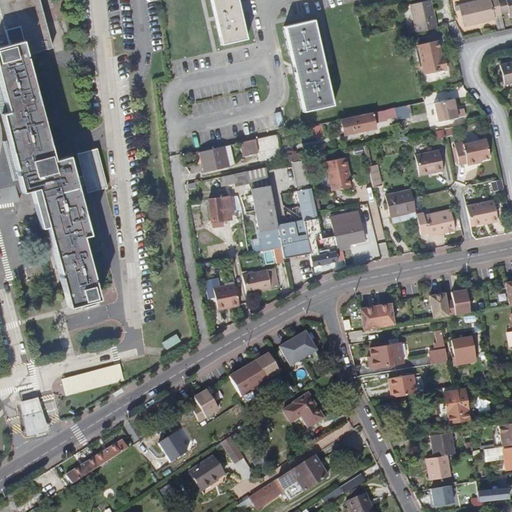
[(0,0),(0,42),(13,39),(1,0),(0,0)]
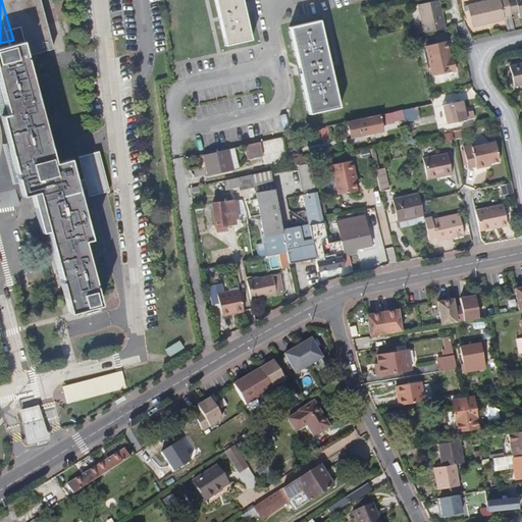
[(33,35),(37,50),(52,46),(39,0),(1,0),(13,40),(33,35)]
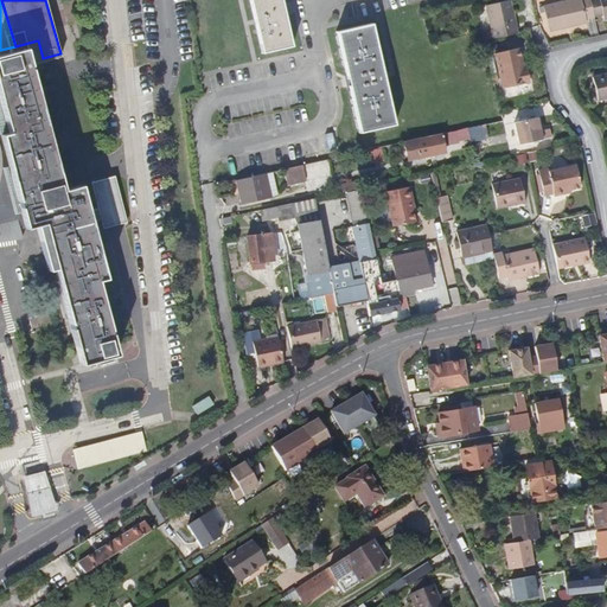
[(293,46),(282,0),(250,0),(263,52),(293,46)]
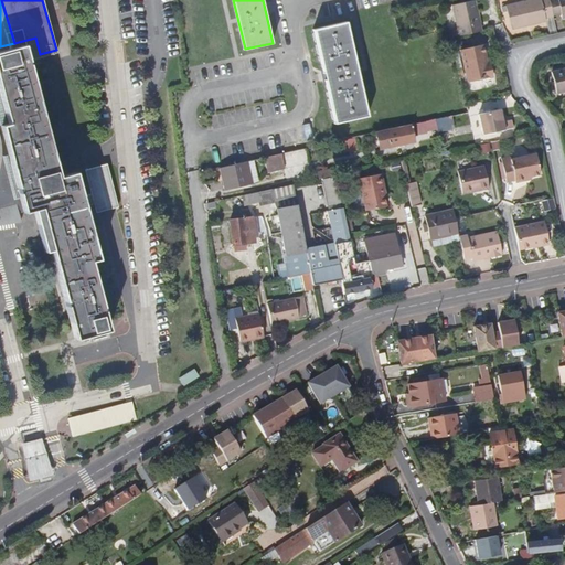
[(479,30),(472,0),(450,6),(457,35),(479,30)]
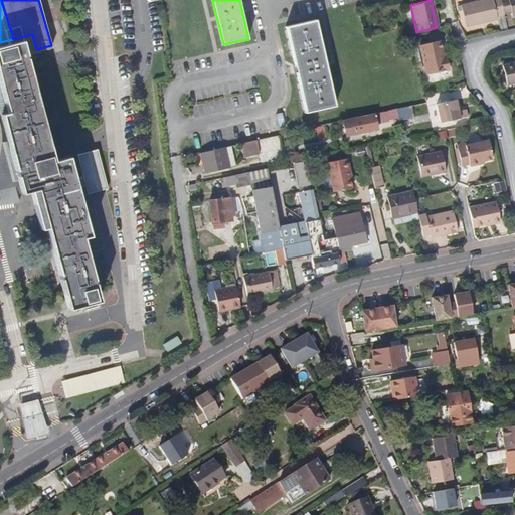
[(499,0),(477,0),(460,4),(465,24),(480,20),(480,18),(485,17),(486,19),(495,17),(495,15),(503,13),(502,12),(499,0)]
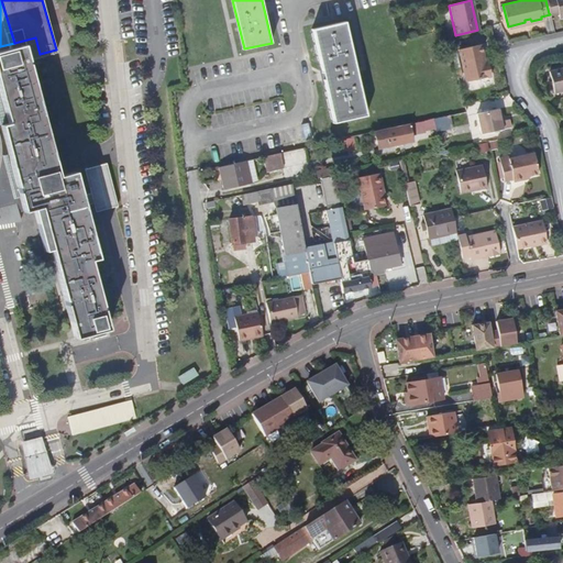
[(562,0),(545,0),(549,13),(558,11),(559,17),(562,15),(562,0)]
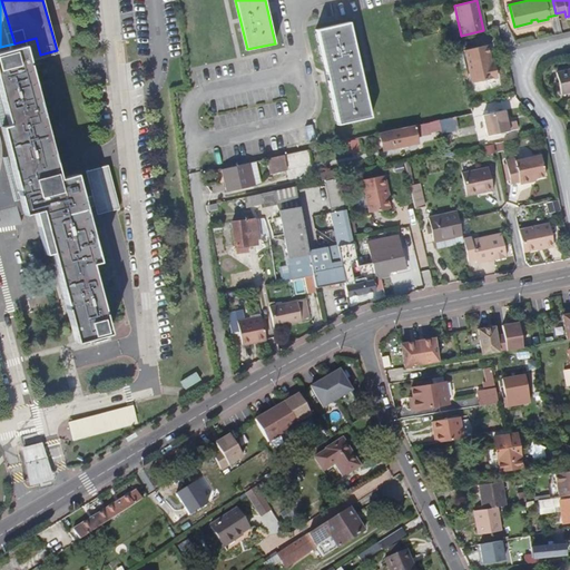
[(372,117),(351,22),(317,29),(338,125),(372,117)]
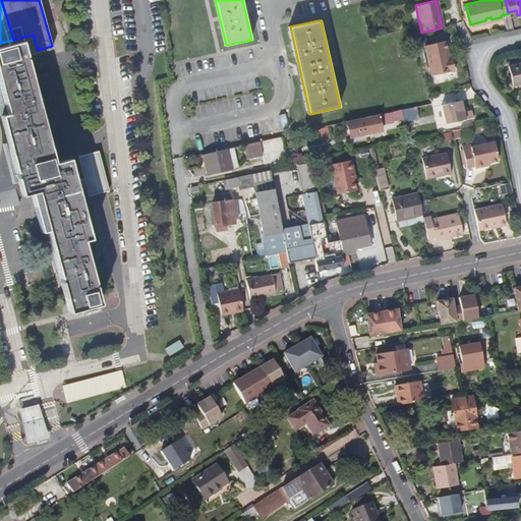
[(13,40),(0,43),(0,78),(8,112),(1,114),(17,193),(38,188),(69,310),(101,302),(83,237),(91,235),(78,189),(87,186),(89,194),(109,189),(99,150),(78,155),(84,177),(75,179),(69,157),(54,161),(25,53),(37,50),(33,35),(13,40)]
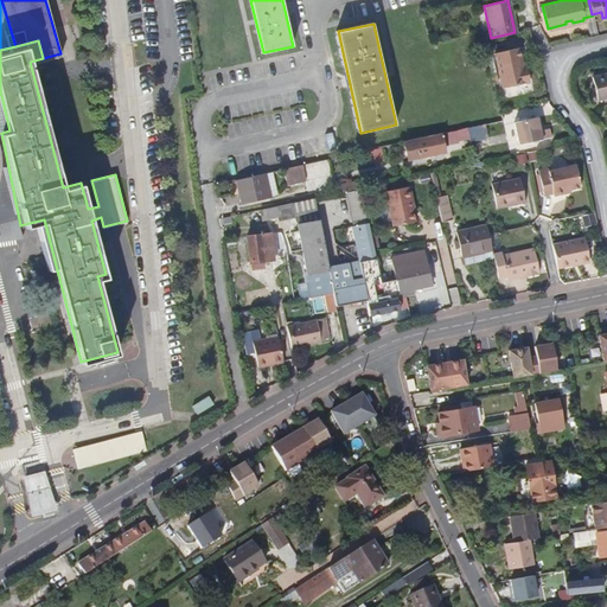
[(530,83),(526,66),(523,68),(519,48),(494,53),(503,89),(530,83)]
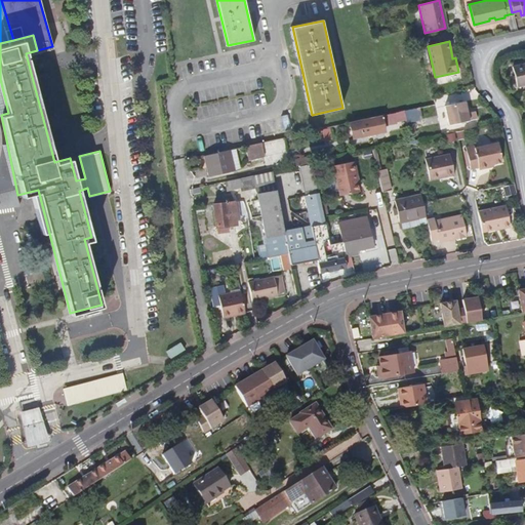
[(524,63),(513,67),(518,86),(524,84),(524,63)]
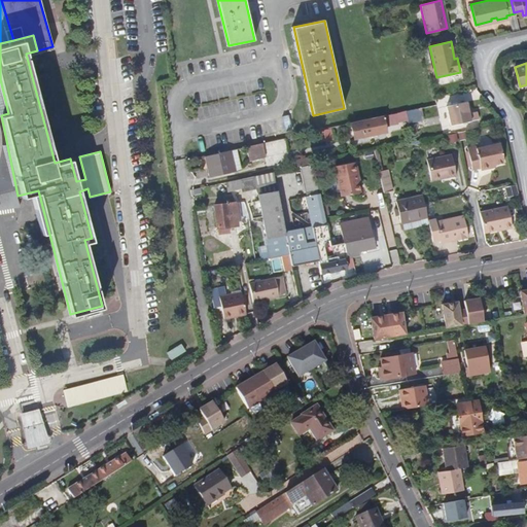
[(0,207),(20,204),(18,196),(1,115),(8,113),(0,79),(0,207)]
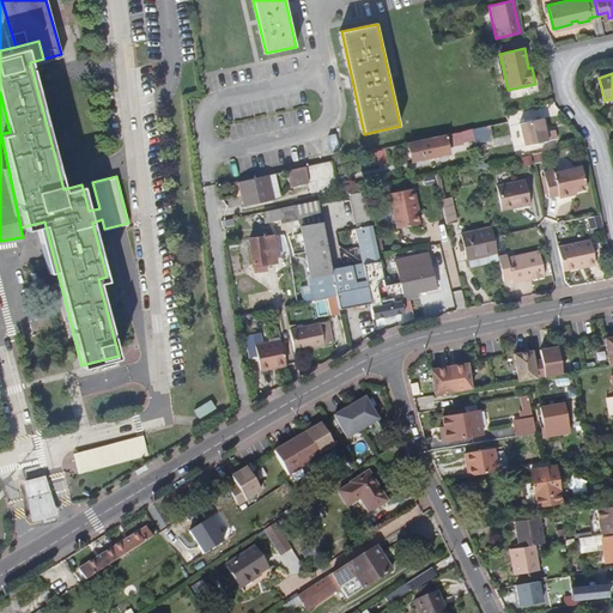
[(558,138),(556,128),(547,131),(544,117),(516,123),(521,146),(558,138)]
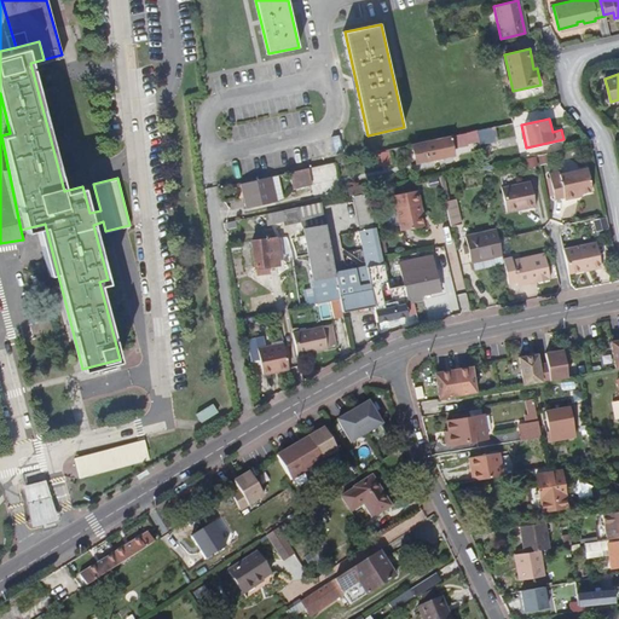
[(467,140),(466,132),(452,136),(455,143),(467,140)]
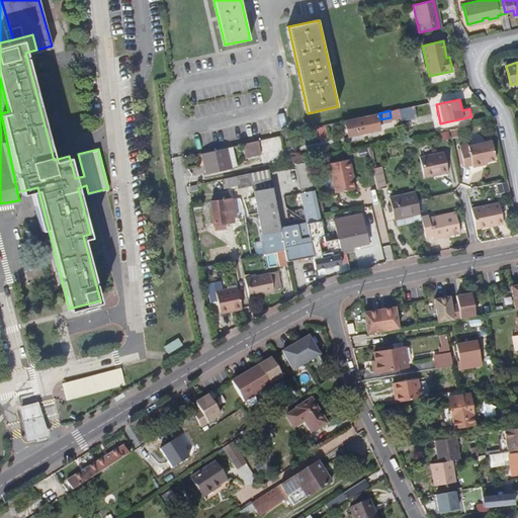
[(381,130),(379,119),(380,119),(378,113),(345,120),(348,137),(381,130)]
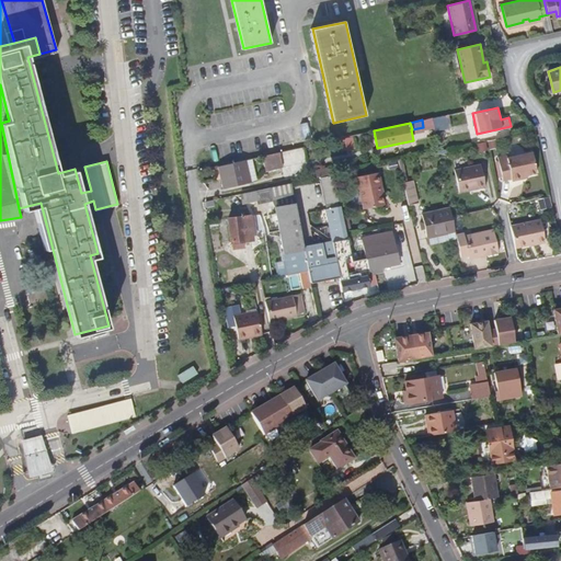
[(352,137),(339,140),(341,150),(354,147),(352,137)]
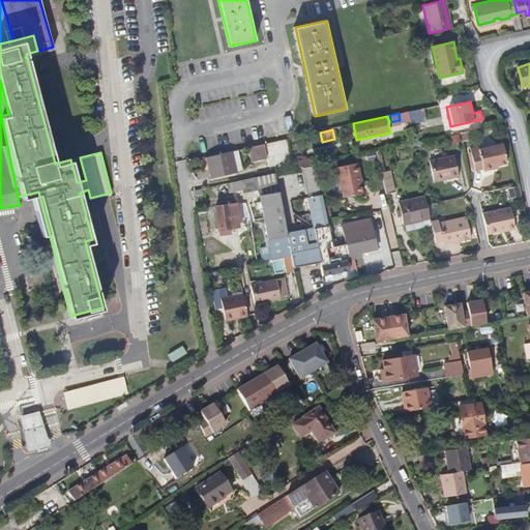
[(267,157),(264,144),(247,148),(251,160),(267,157)]
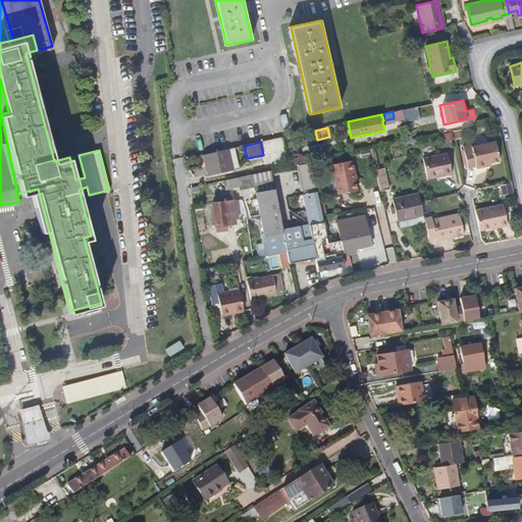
[(500,162),(496,143),(472,148),(471,146),(463,147),(468,169),(476,167),(476,169),(485,167),(484,165),(491,164),(500,162)]
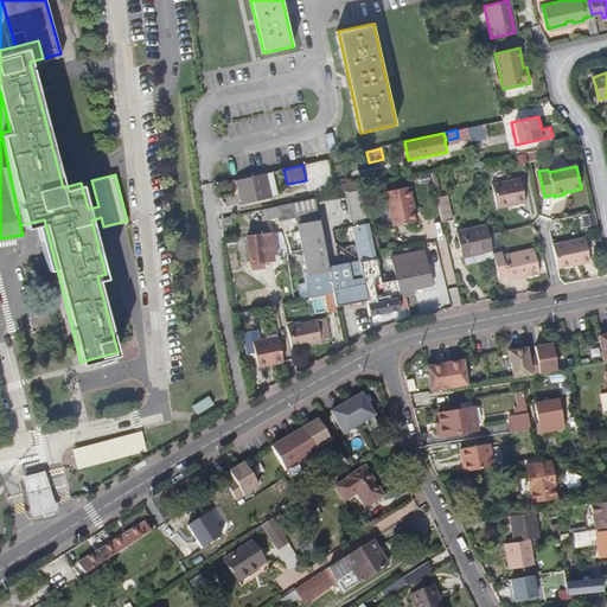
[(270,196),(266,173),(236,180),(241,203),(270,196)]
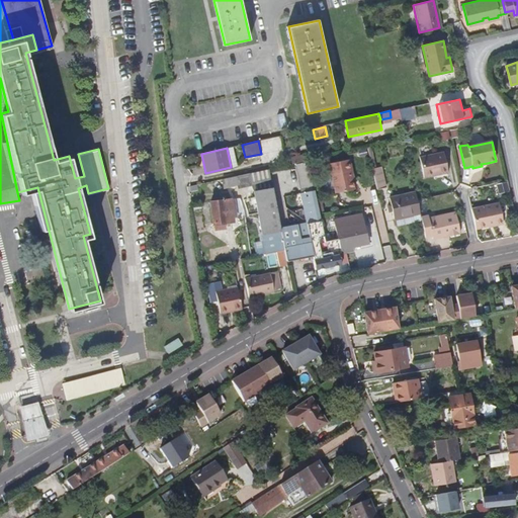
[(448,171),(443,151),(419,157),(424,177),(448,171)]
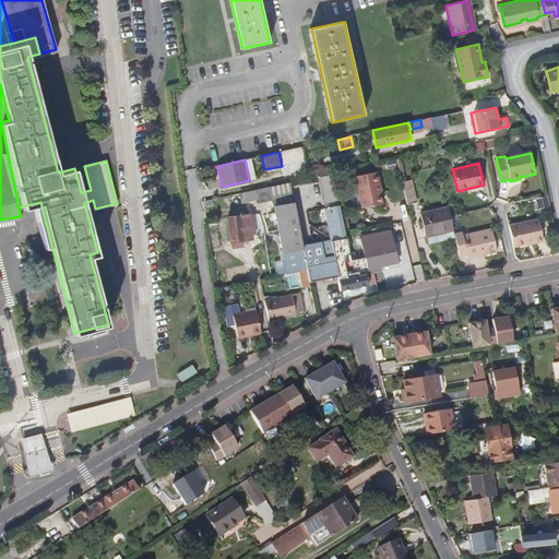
[(382,202),(378,185),(380,185),(377,171),(355,176),(361,206),(382,202)]
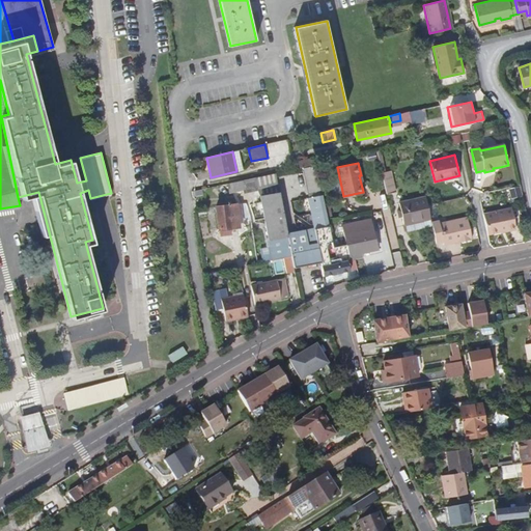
[(309,192),(318,190),(313,166),(304,168),(309,192)]
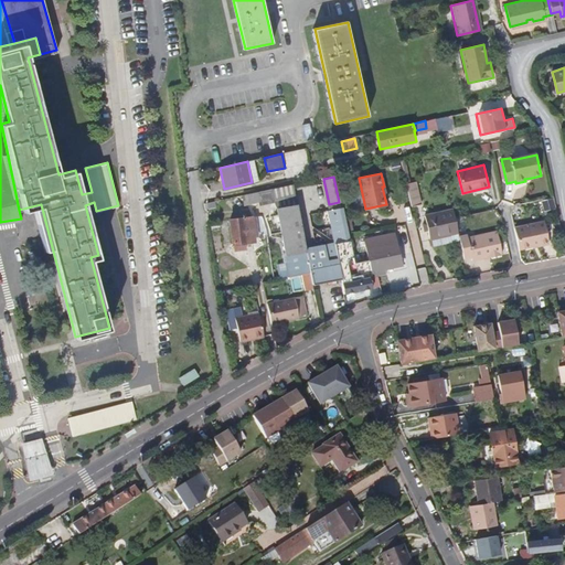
[(420,205),(415,182),(405,184),(411,208),(420,205)]
